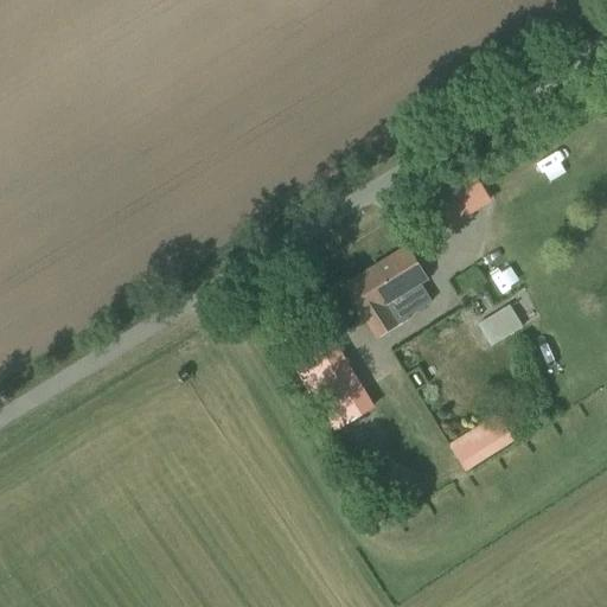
[(487,202),(475,181),(428,210),(441,230),(487,202)]
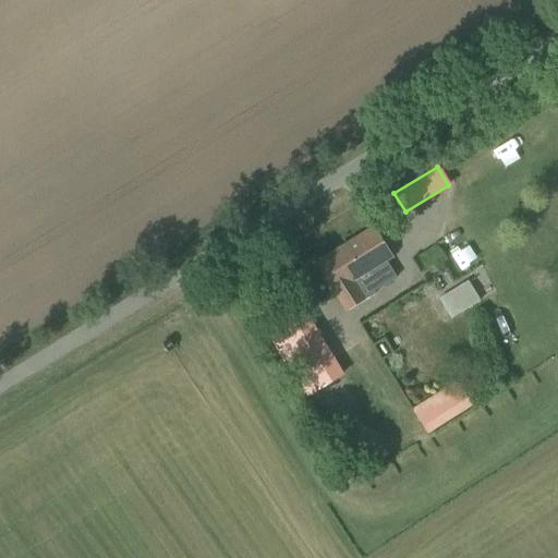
[(386,261),(392,256),(374,227),(314,264),(332,293),(334,293),(346,312),(375,294),(374,292),(396,278),(386,261)]
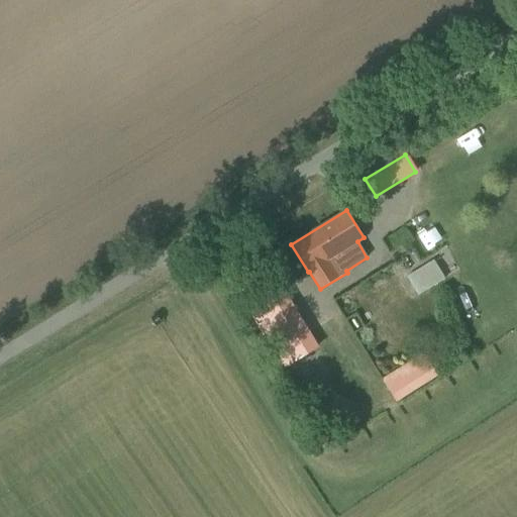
[(408,278),(419,296),(445,280),(434,262),(408,278)]
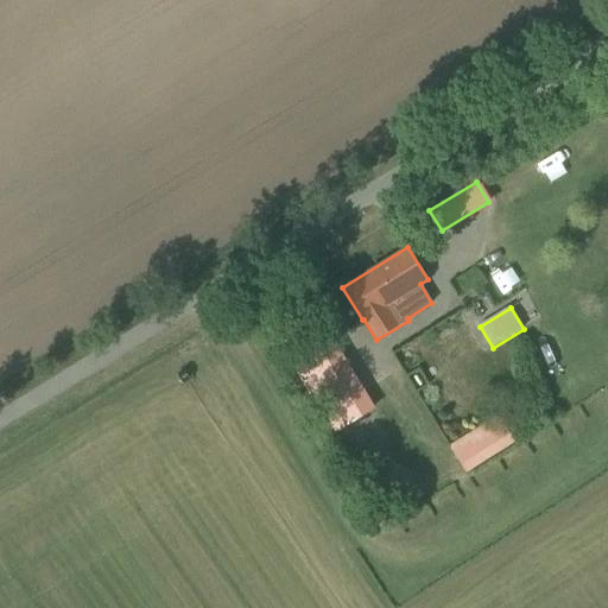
[(334,432),(373,407),(331,340),(292,363),(334,432)]
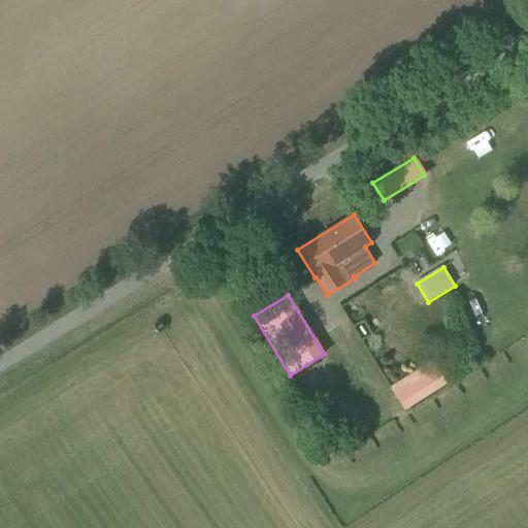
[(405,411),(448,385),(433,361),(391,388),(405,411)]
